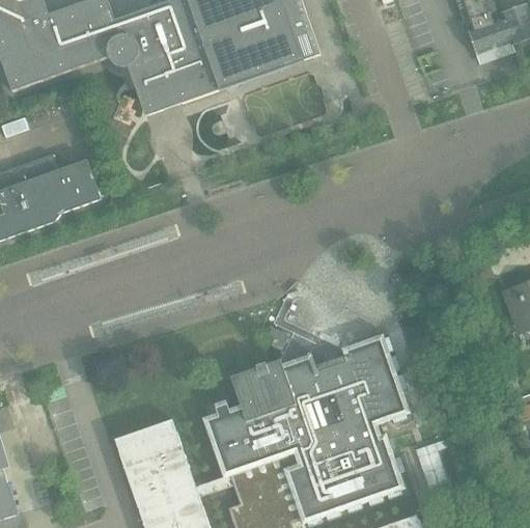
[(0,55),(11,89),(109,55),(129,64),(146,114),(180,102),(321,53),(302,0),(167,0),(161,2),(160,0),(0,0),(0,55)]
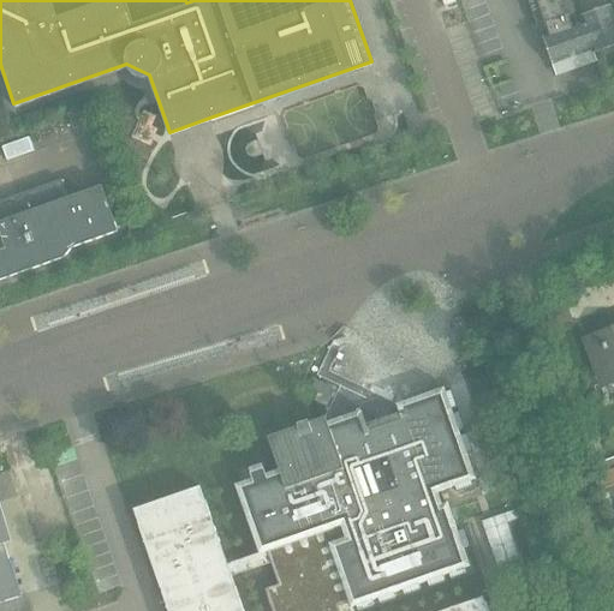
[(529,0),(555,73),(595,59),(592,49),(613,41),(613,18),(608,3),(597,6),(595,1),(574,9),(571,0),(529,0)]
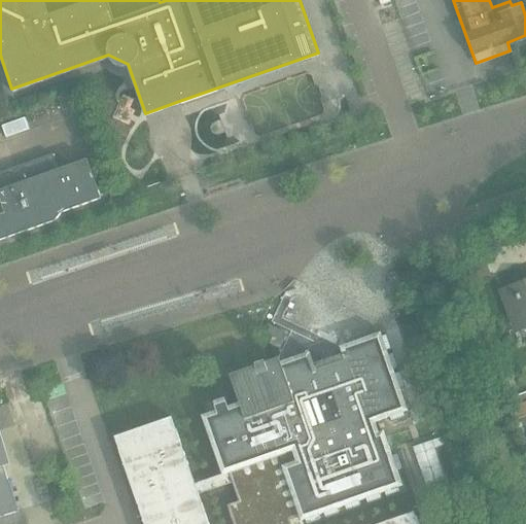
[(0,238),(54,218),(61,210),(100,196),(86,158),(57,168),(51,152),(0,170),(0,238)]
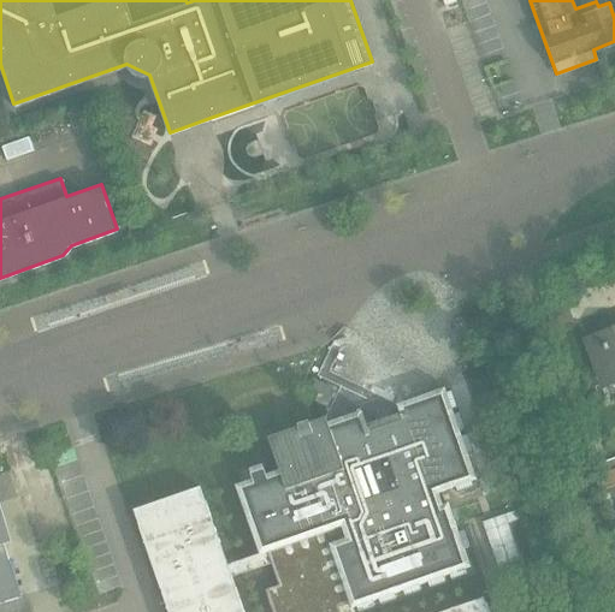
[(572,318),(566,299),(536,310),(543,328),(572,318)]
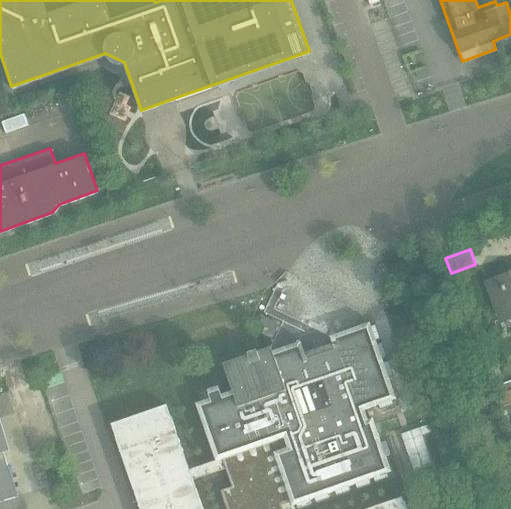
[(510,270),(484,280),(497,313),(510,307),(510,270)]
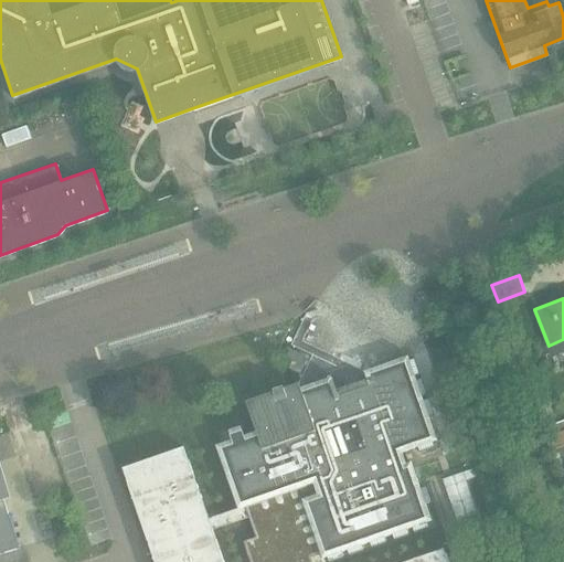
[(230,439),(216,444),(237,505),(209,516),(182,444),(121,466),(156,561),(447,561),(443,548),(401,561),(323,561),(322,557),(326,555),(328,560),(342,554),(341,550),(346,548),(348,553),(363,548),(361,543),(369,540),(370,545),(385,540),(384,534),(391,532),(393,537),(407,532),(406,527),(411,526),(413,530),(428,525),(426,520),(429,519),(424,501),(429,500),(424,485),(418,487),(405,448),(416,444),(418,451),(434,445),(432,439),(435,438),(427,414),(433,412),(427,396),(421,400),(419,394),(425,392),(421,378),(414,380),(412,373),(418,371),(413,358),(406,360),(405,354),(362,370),(366,380),(342,388),(329,382),(327,377),(298,386),(294,383),(243,401),(254,431),(242,435),(237,425),(226,430),(230,439)]
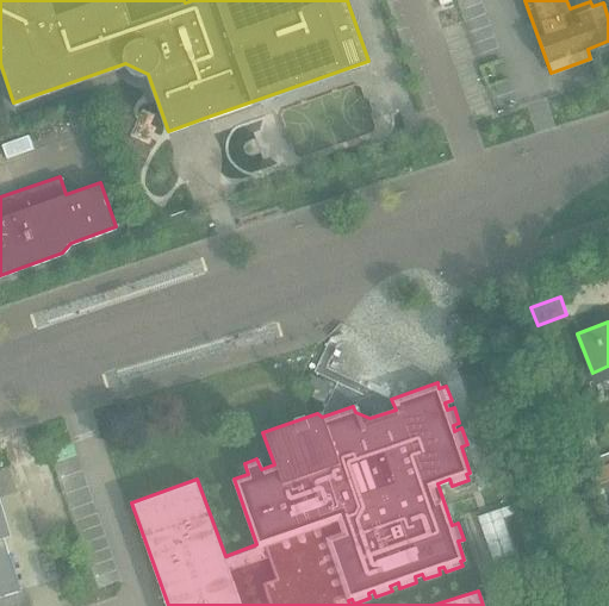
[(608,461),(589,469),(592,480),(608,474),(608,461)]
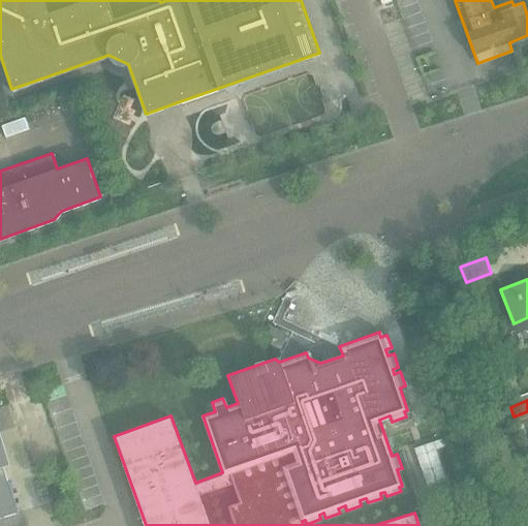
[(432,439),(412,446),(427,485),(446,478),(432,439)]
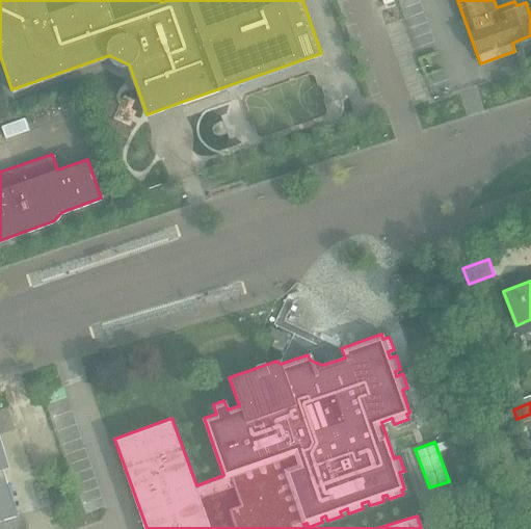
[(0,519),(19,513),(4,468),(5,467),(0,451),(0,519)]
